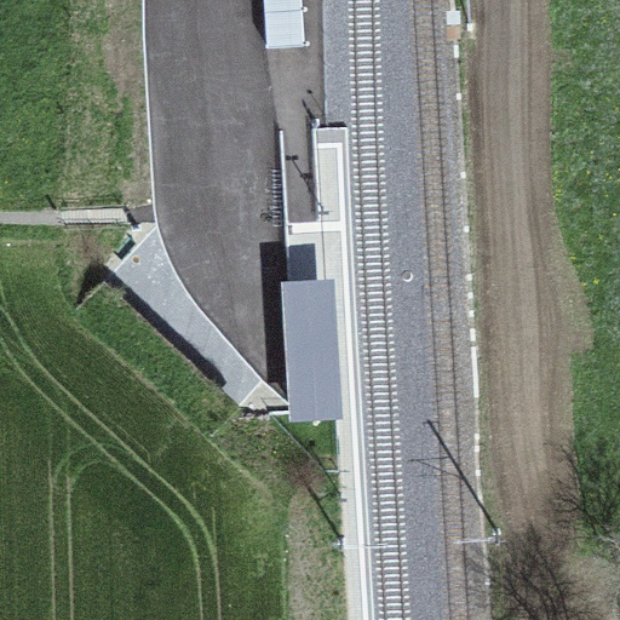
[(300,0),(262,0),(264,49),(303,46),(300,0)]
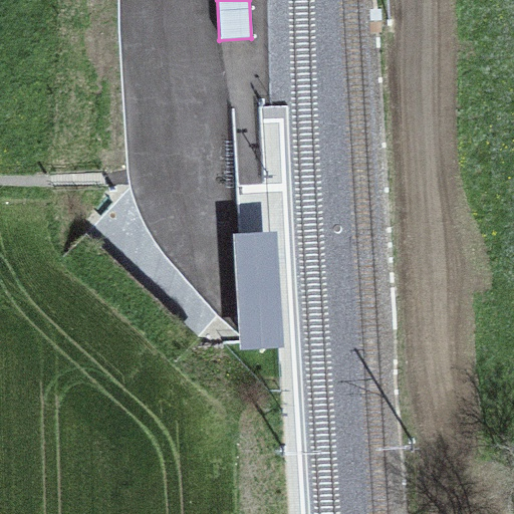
[(278,232),(233,234),(239,350),(284,348),(278,232)]
